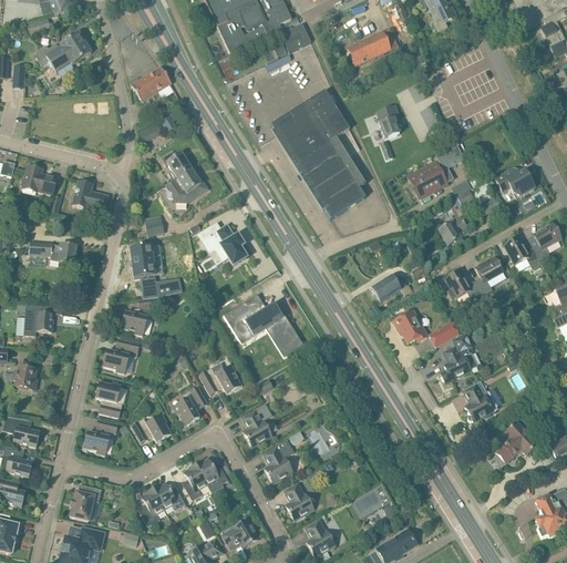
[(61,10),(78,6),(75,0),(50,0),(54,12),(61,10)]
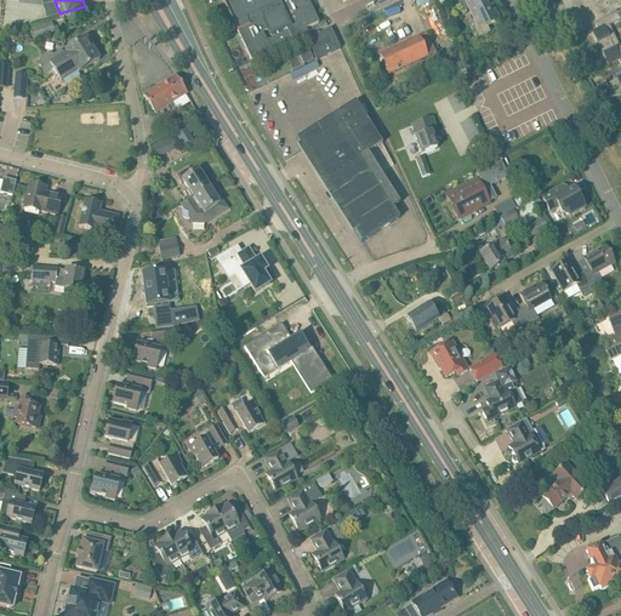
[(262,50),(263,51),(272,47),(263,28),(267,27),(269,33),(286,24),(292,38),(309,30),(306,24),(319,18),(311,0),(224,0),(252,57),(261,52),(260,51),(262,50)]
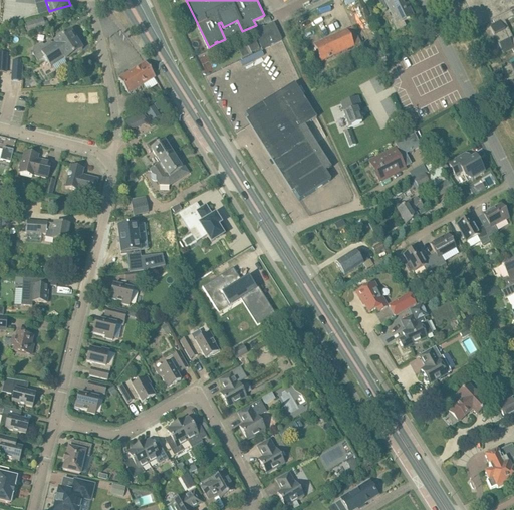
[(405,19),(414,14),(408,2),(406,3),(404,0),(381,0),(384,6),(389,4),(394,15),(391,16),(397,28),(407,23),(405,19)]
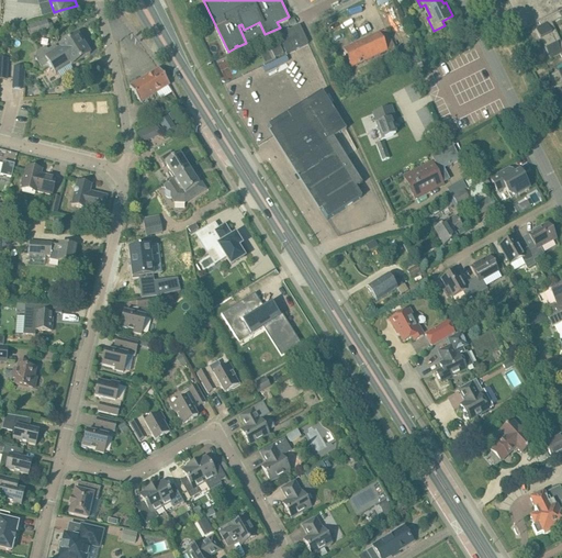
[(551,91),(550,91),(555,103),(561,99),(561,0),(506,0),(507,3),(510,2),(523,26),(539,19),(541,23),(536,25),(550,55),(561,51),(561,54),(561,66),(538,78),(543,89),(549,87),(551,91)]
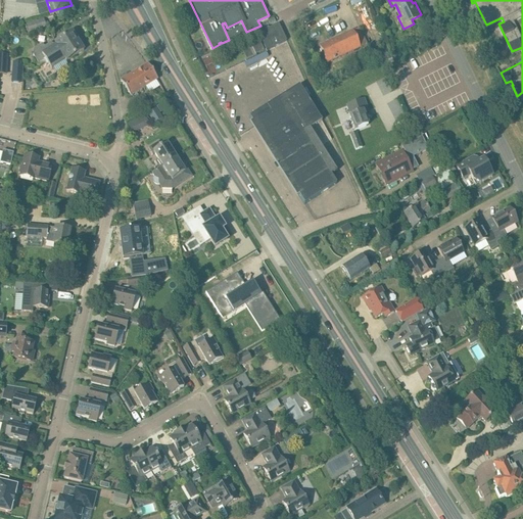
[(325,13),(310,20),(319,41),(331,35),(332,38),(348,31),(347,28),(360,21),(350,2),(335,9),(332,3),(323,8),(325,13)]
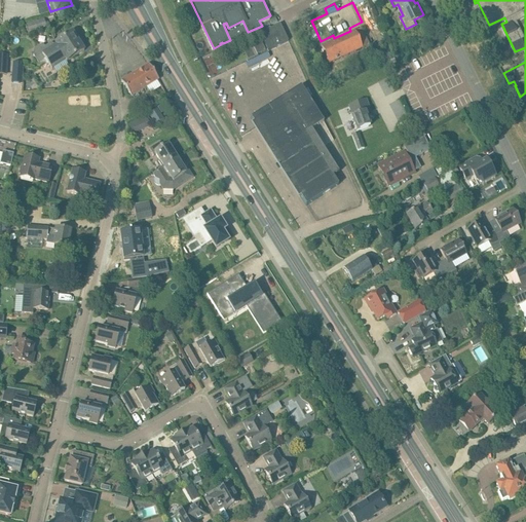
[(45,14),(28,20),(29,27),(47,22),(45,14)]
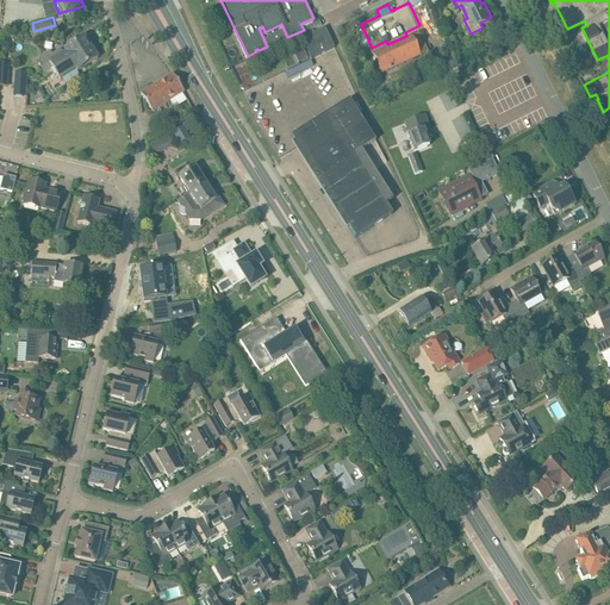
[(311,55),(335,44),(325,24),(302,35),(311,55)]
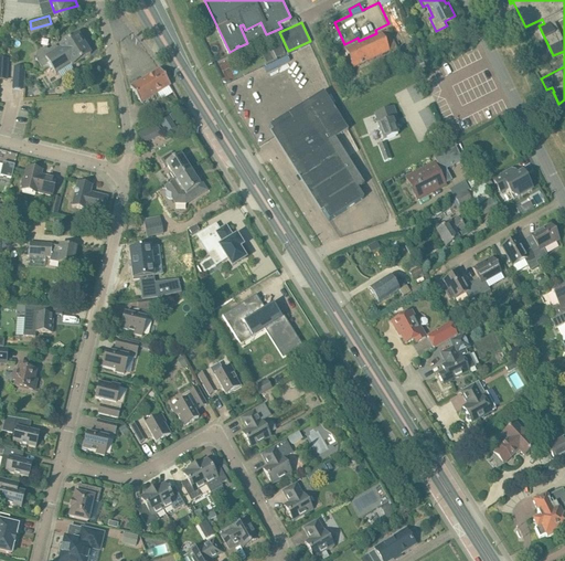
[(38,49),(36,55),(42,64),(49,60),(51,62),(85,41),(78,31),(60,43),(61,45),(60,45),(57,42),(55,42),(49,46),(46,43),(38,49)]
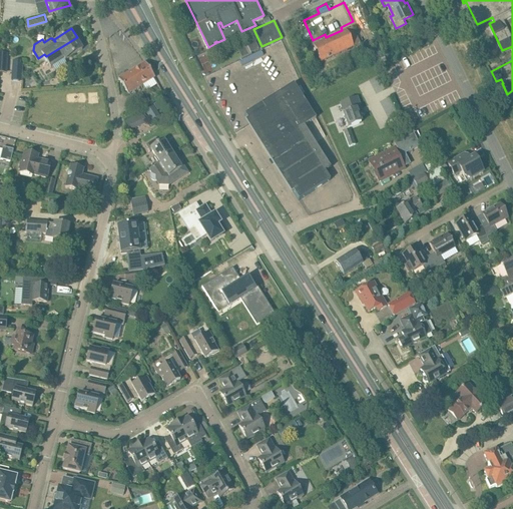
[(254,36),(246,40),(250,48),(259,44),(254,36)]
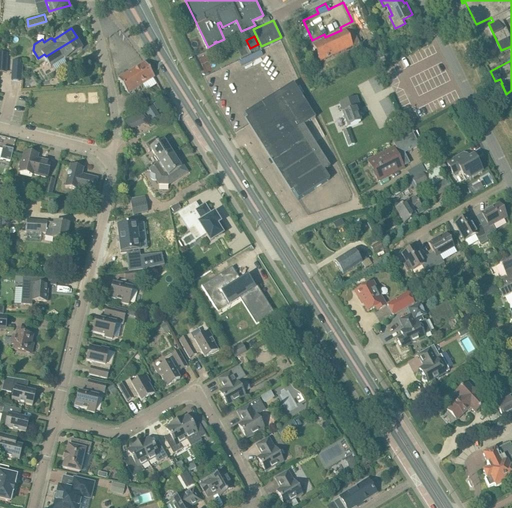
[(64,55),(65,57),(83,46),(77,37),(46,56),(50,64),(64,55)]
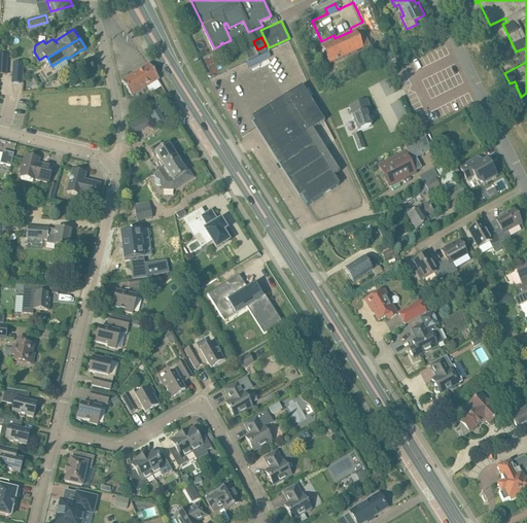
[(11,72),(11,79),(21,79),(21,73),(22,60),(12,59),(12,64),(12,69),(11,72)]
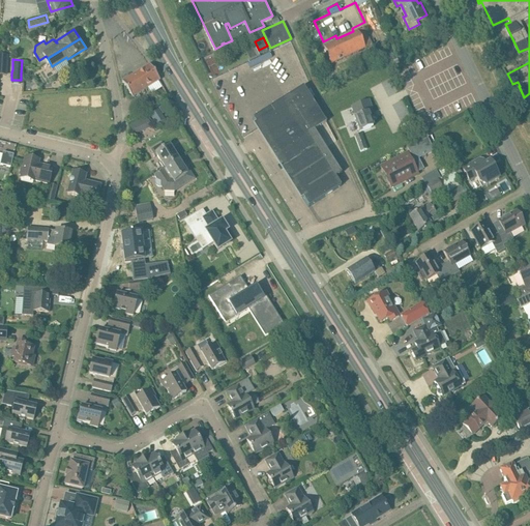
[(130,72),(122,78),(133,94),(141,89),(159,77),(150,60),(130,72)]
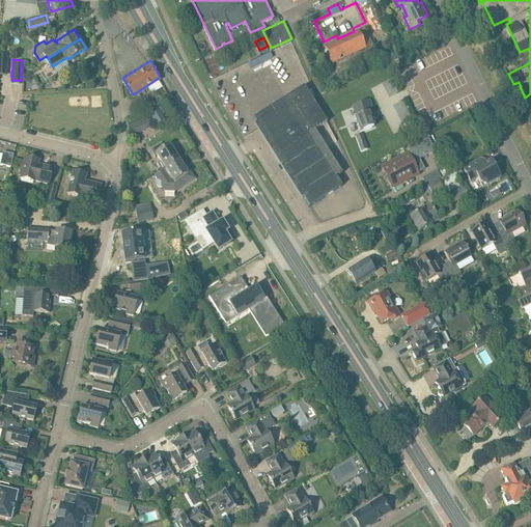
[(310,204),(343,184),(337,174),(343,171),(315,128),(328,119),(305,84),(254,116),(310,204)]
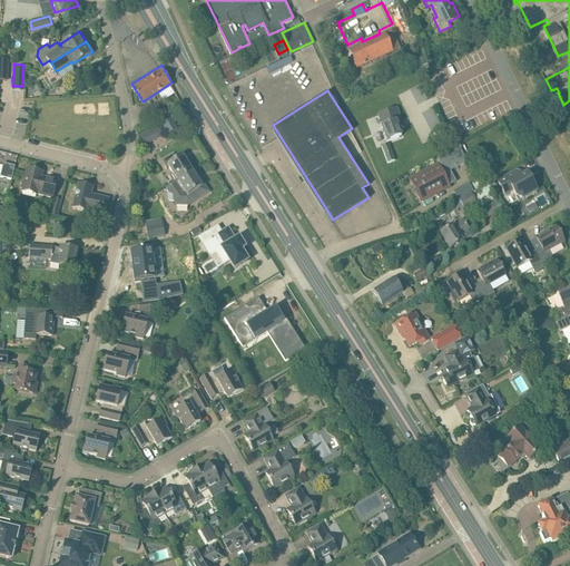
[(156,100),(148,105),(155,116),(163,111),(160,108),(156,100)]
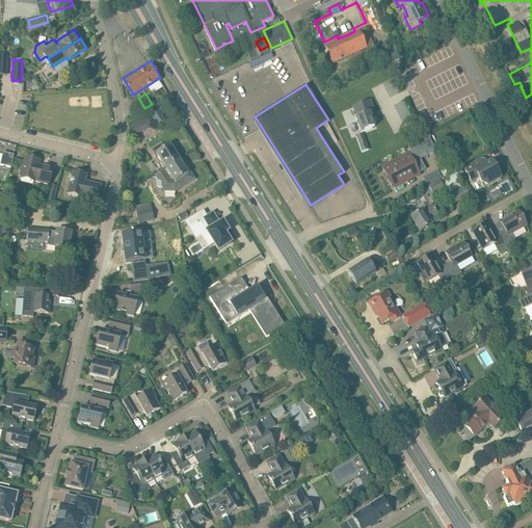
[(377,114),(371,98),(354,104),(358,115),(357,115),(363,129),(375,124),(372,116),(377,114)]
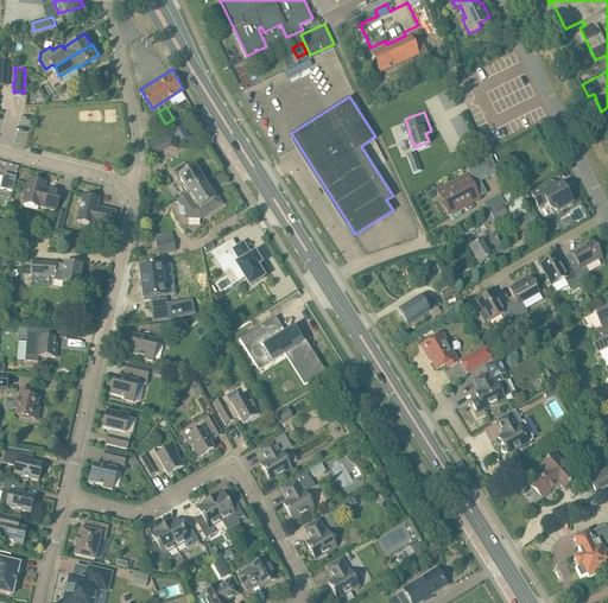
[(188,127),(194,122),(190,116),(184,121),(188,127)]
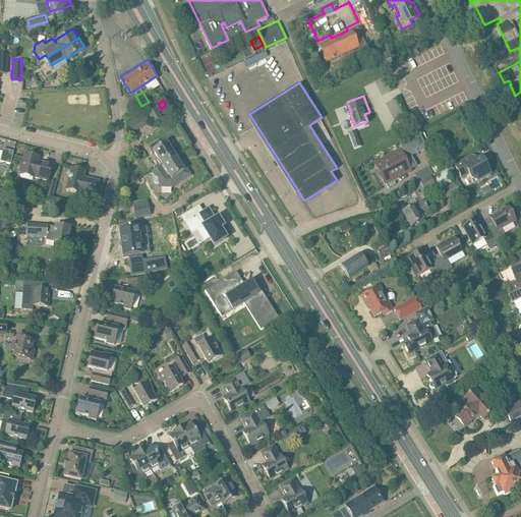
[(155,120),(163,115),(156,105),(148,110),(155,120)]
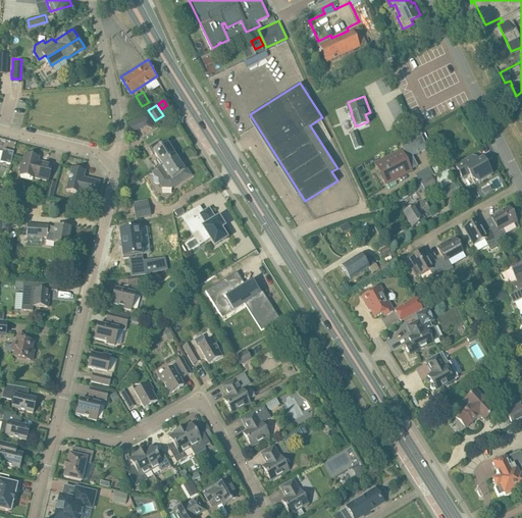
[(145,113),(134,118),(138,126),(149,121),(145,113)]
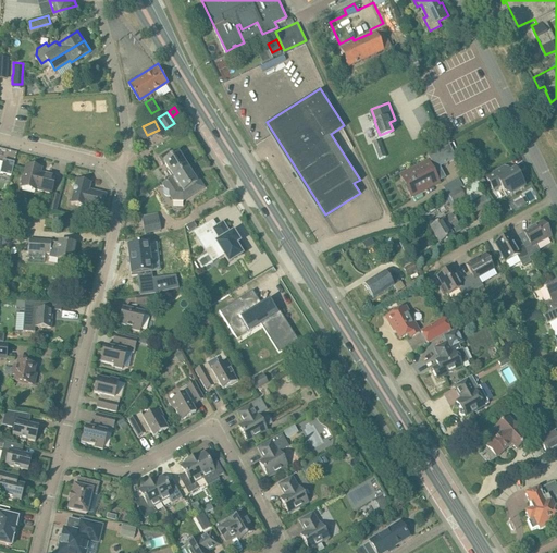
[(373,139),(379,156),(386,154),(380,137),(373,139)]
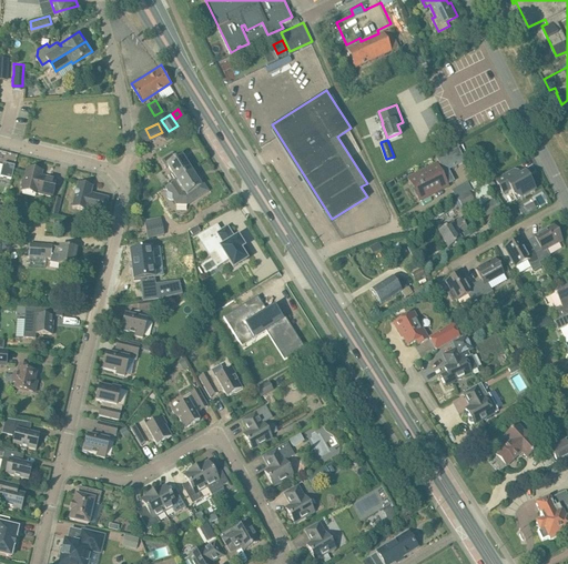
[(457,143),(436,155),(444,170),(465,158),(457,143)]
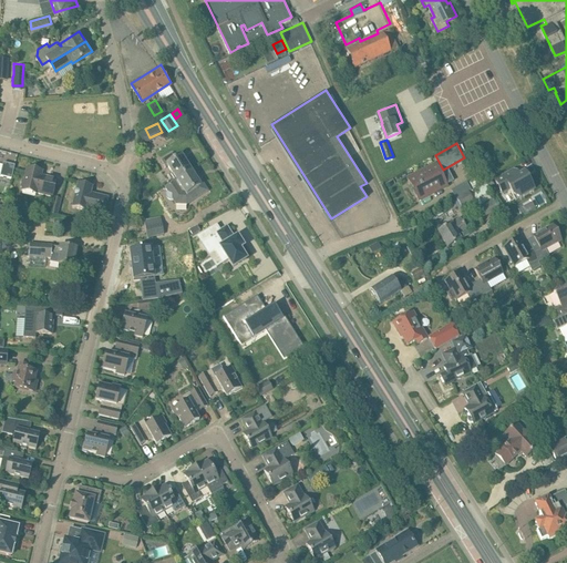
[(168,163),(176,176),(191,167),(182,153),(176,156),(172,150),(162,156),(166,164),(168,163)]
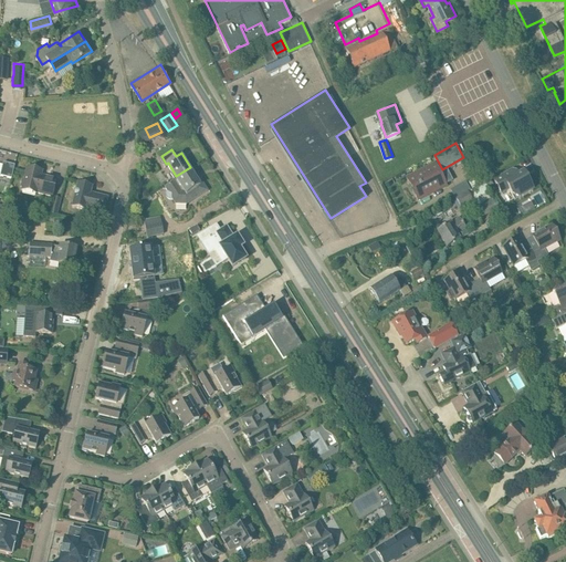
[(12,175),(16,160),(3,157),(0,172),(12,175)]
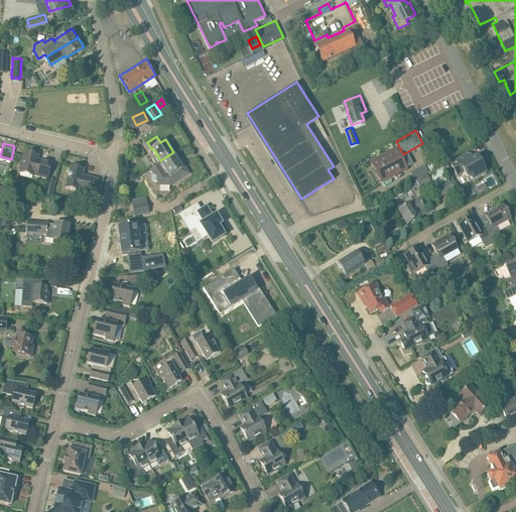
[(397,146),(387,152),(372,160),(382,179),(408,166),(401,153),(397,146)]
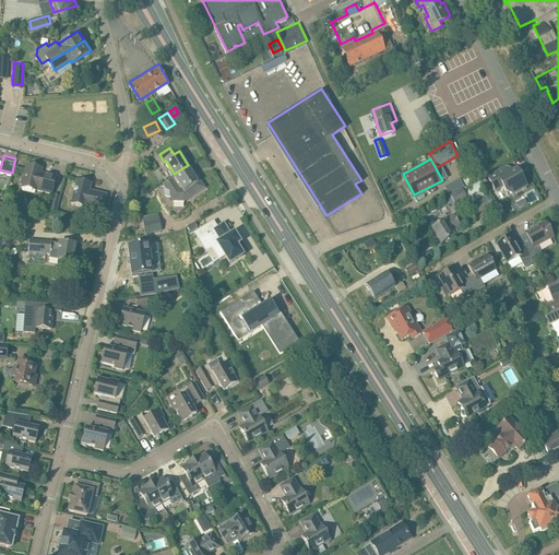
[(22,174),(21,181),(22,182),(22,185),(36,188),(36,187),(51,190),(56,174),(40,169),(42,165),(27,162),(24,174),(23,174),(22,174)]
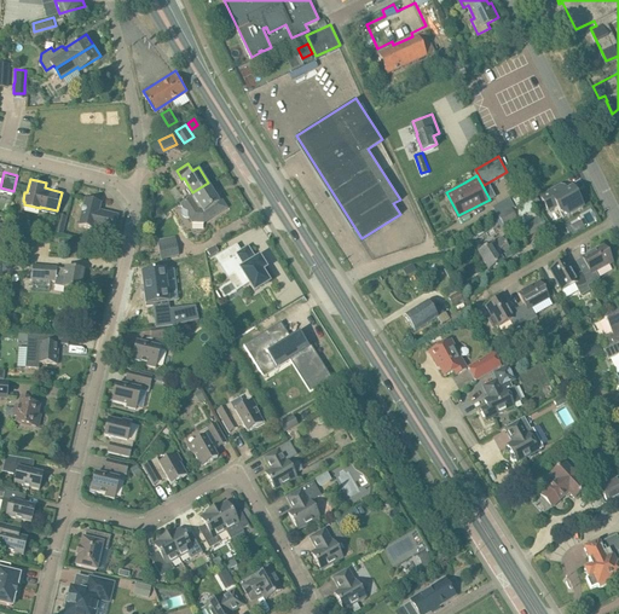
[(560,207),(562,210),(571,213),(585,206),(574,186),(572,181),(567,185),(566,183),(561,181),(542,192),(543,195),(551,209),(557,206),(560,207)]
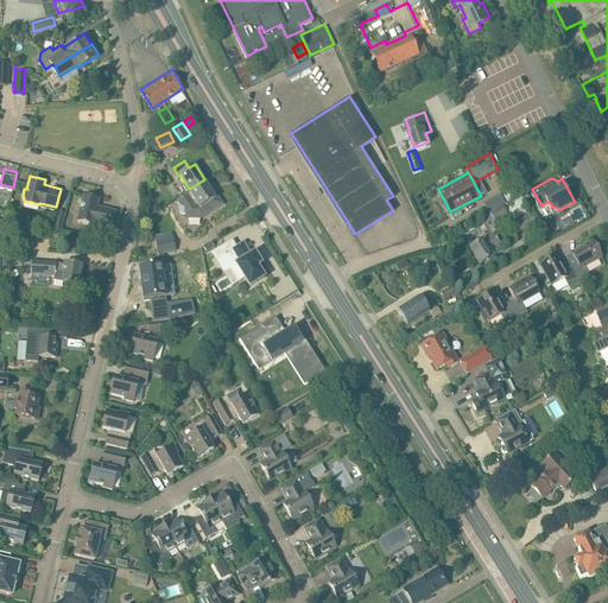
[(189,189),(190,190),(177,197),(179,201),(177,203),(177,207),(179,209),(183,211),(185,210),(189,216),(201,216),(223,202),(217,194),(215,195),(204,179),(189,189)]
